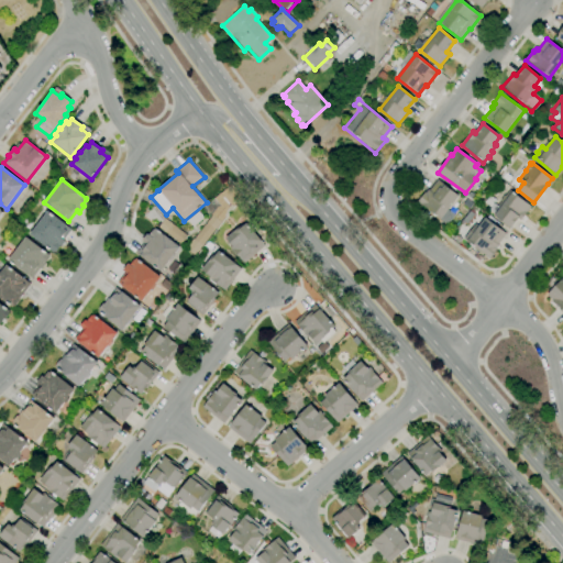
[(446,225),(417,201),(424,192),(426,192),(428,189),(429,190),(437,180),(443,186),(444,185),(459,196),(448,210),(454,216),(446,225)]
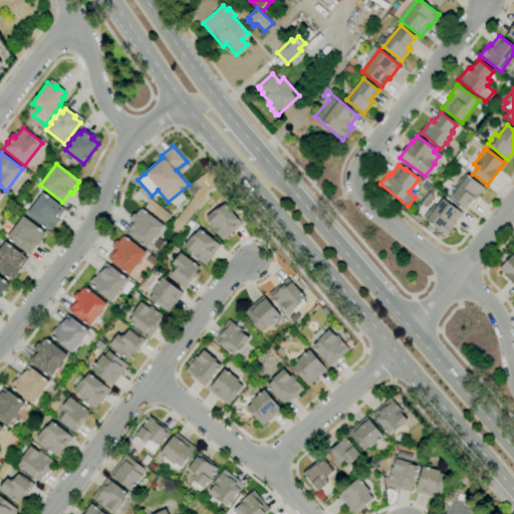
[(178,234),(169,227),(176,218),(177,218),(193,198),(192,197),(199,188),(200,189),(201,188),(196,182),(211,169),(219,177),(206,194),(208,196),(197,210),(178,234)]
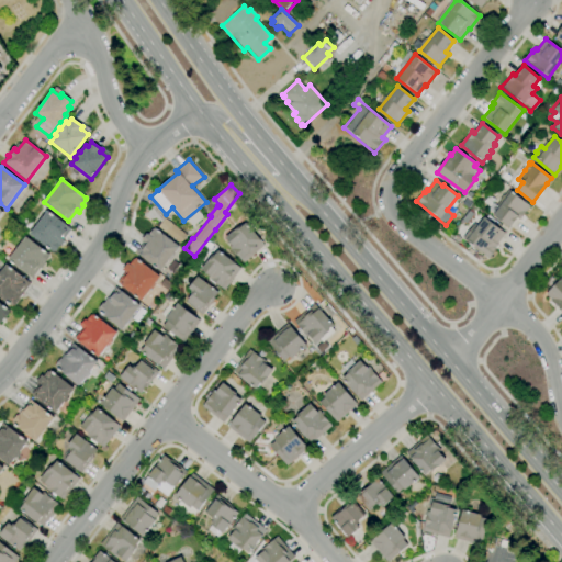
[(509,227),(487,210),(490,208),(483,202),(489,195),(493,199),(490,202),(492,203),(497,208),(510,191),(530,208),(518,221),(516,220),(509,227)]
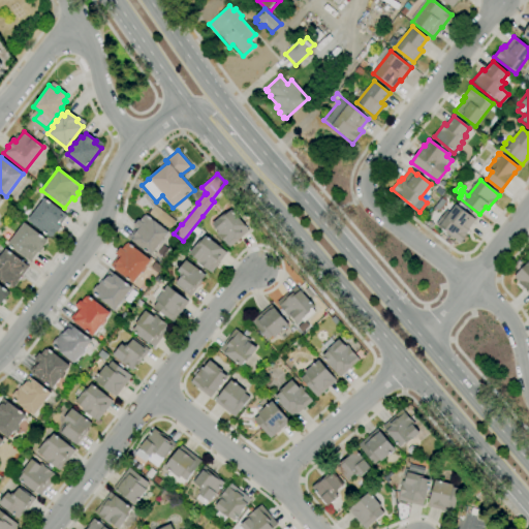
[(50,238),(27,220),(45,197),(67,216),(60,225),(62,226),(56,234),(55,234),(52,238),(51,237),(50,238)]
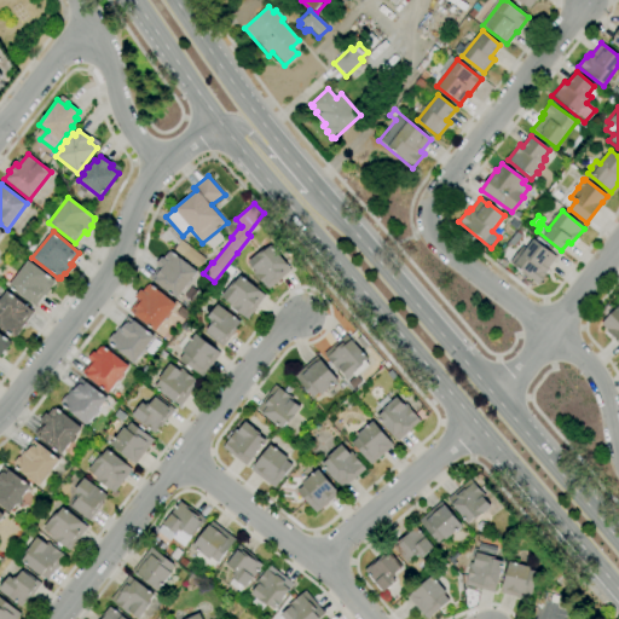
[(538,285),(513,265),(534,238),(556,256),(547,268),(548,270),(545,273),(547,275),(538,285)]
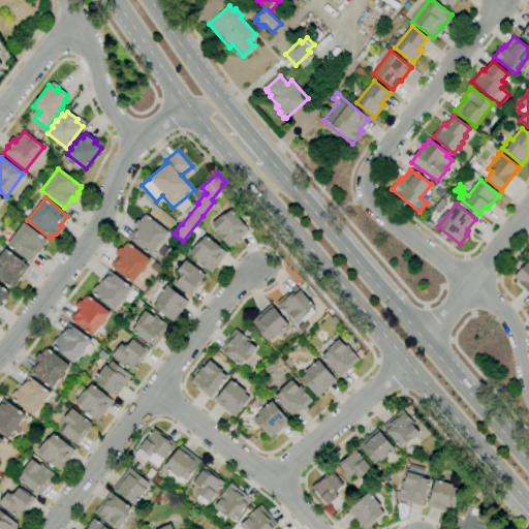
[(169,230),(149,214),(155,206),(176,222),(169,230)]
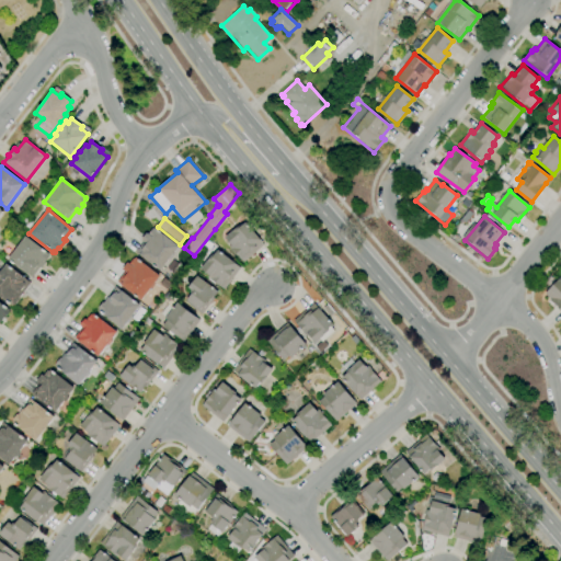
[(241,263),(228,248),(230,245),(225,237),(238,226),(239,227),(245,222),(264,245),(241,263)]
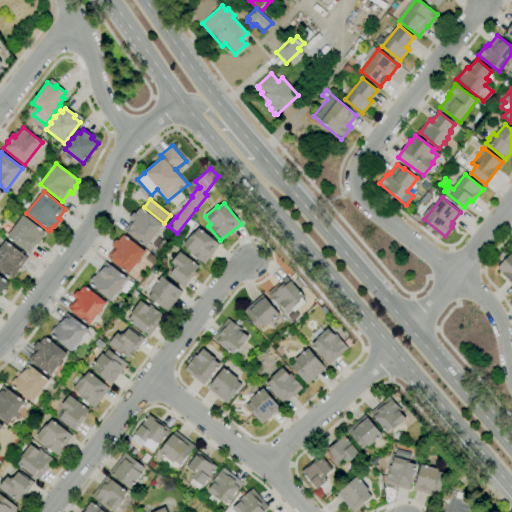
[(146,248),(123,230),(131,221),(128,219),(133,212),(135,214),(139,208),(139,209),(141,207),(163,225),(146,248)]
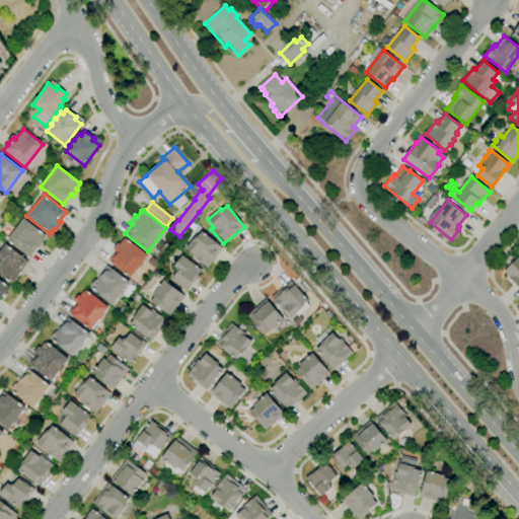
[(28,257),(6,240),(24,218),(46,235),(45,236),(46,237),(42,242),(43,243),(38,248),(36,248),(28,257)]
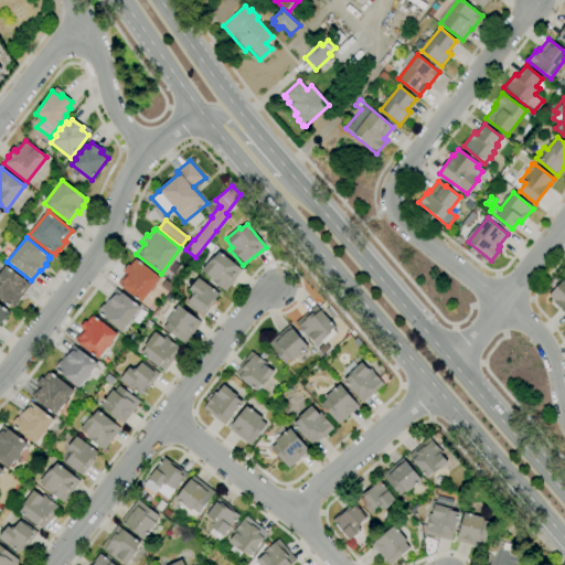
[(225,291),(209,279),(210,277),(202,272),(213,256),(215,258),(220,251),(243,268),(225,291)]
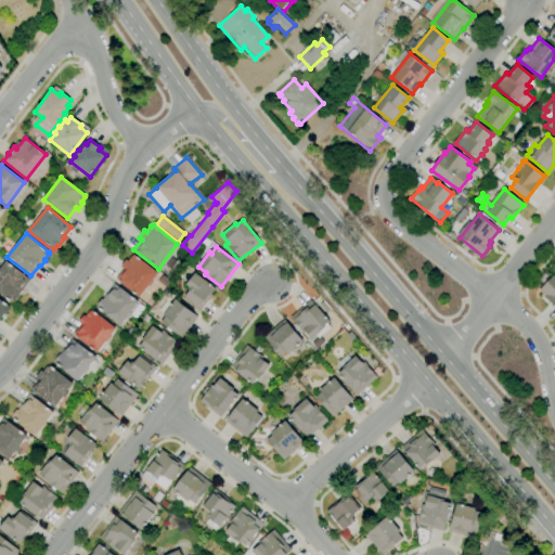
[(140,297),(115,279),(123,269),(120,267),(126,260),(127,261),(131,256),(132,257),(133,256),(137,258),(138,257),(158,273),(140,297)]
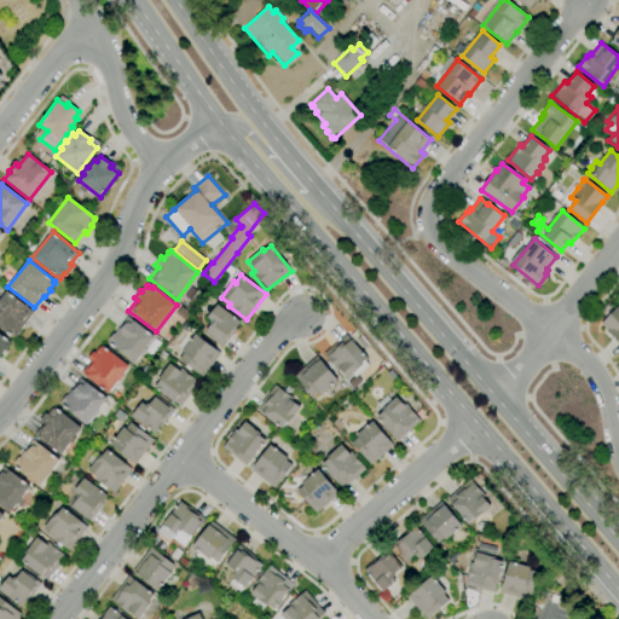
[(13,339),(0,328),(0,300),(7,291),(28,307),(28,308),(34,312),(13,339)]
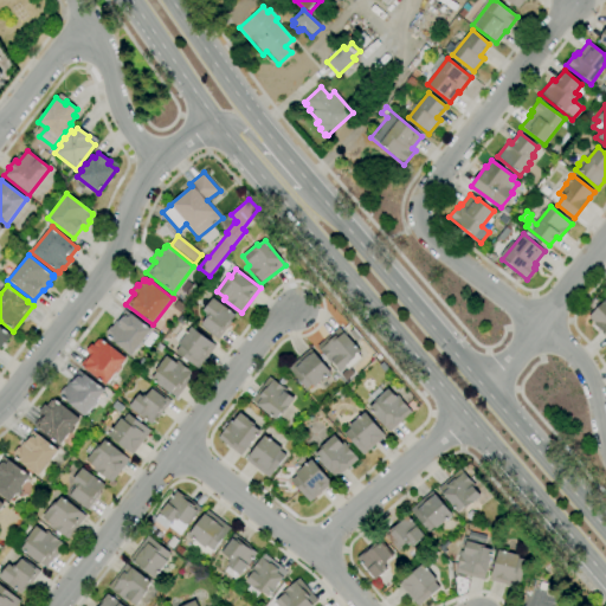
[(218,340),(200,326),(206,317),(205,316),(206,314),(202,311),(213,297),(237,315),(218,340)]
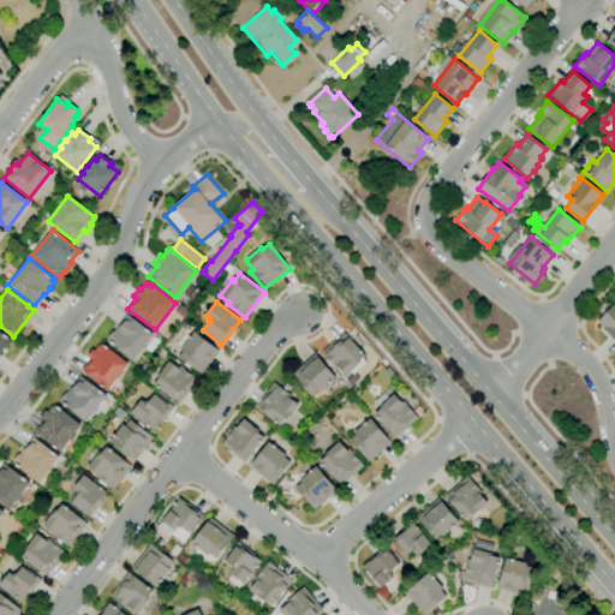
[(614,341),(596,322),(614,303),(614,341)]
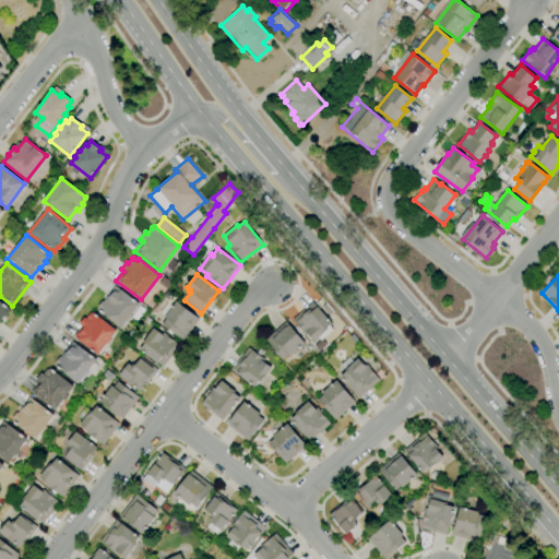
[(121,329),(99,311),(100,310),(97,308),(102,301),(103,301),(116,285),(140,305),(121,329)]
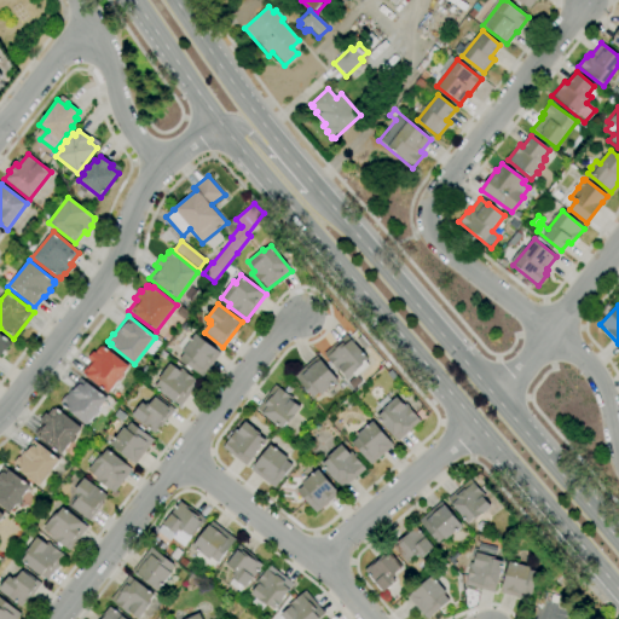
[(0,356),(0,333),(11,342),(0,356)]
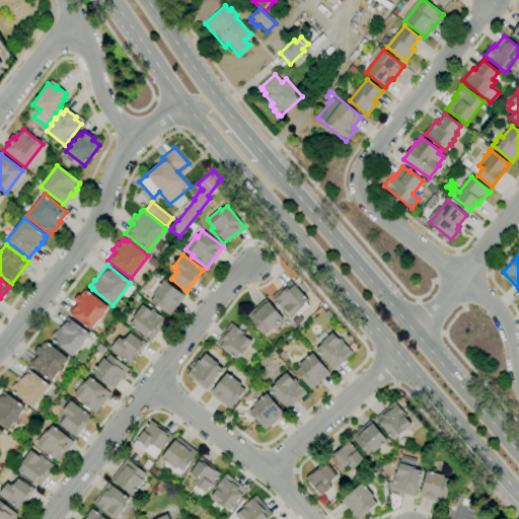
[(169,316),(150,301),(154,296),(152,295),(164,279),(186,295),(169,316)]
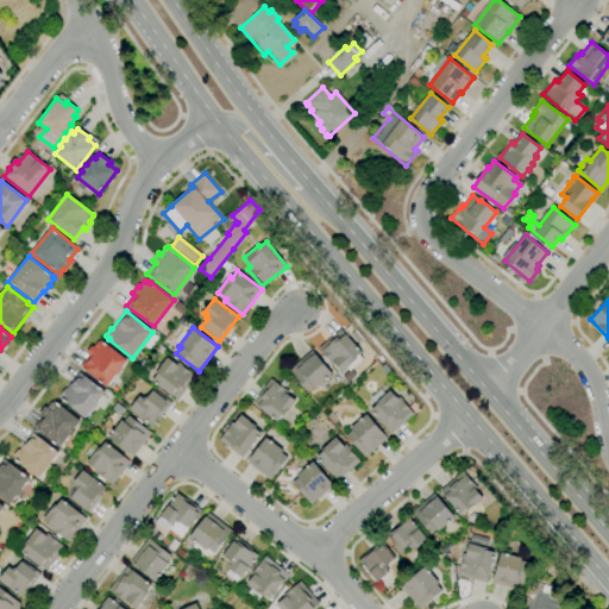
[(341,372),(334,364),(333,365),(318,349),(340,328),(362,352),(358,355),(363,359),(349,372),(346,369),(341,372)]
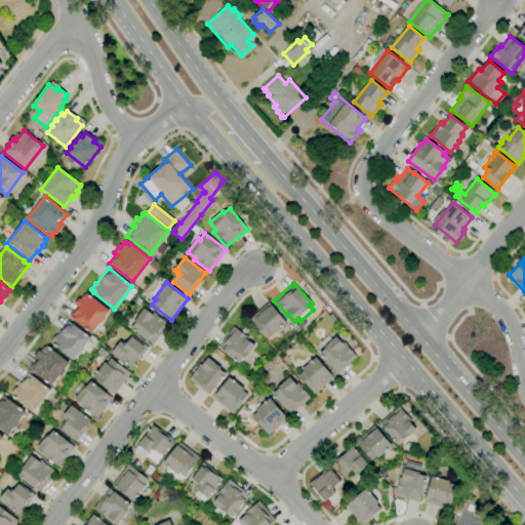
[(91,334),(69,317),(76,307),(74,305),(79,298),(80,299),(85,293),(85,294),(87,293),(110,311),(91,334)]
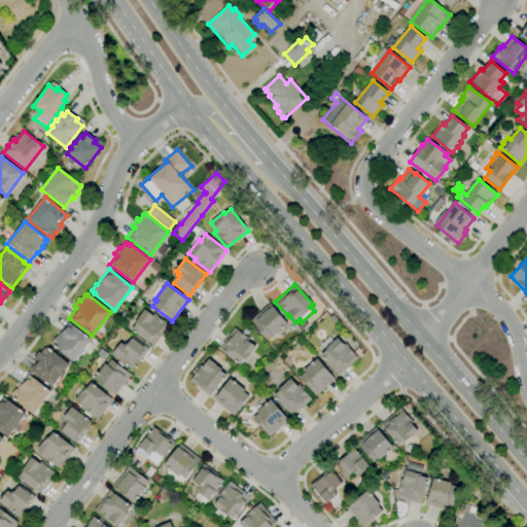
[(267,340),(251,321),(256,317),(254,316),(270,303),(273,306),(288,323),(274,336),(273,335),(267,340)]
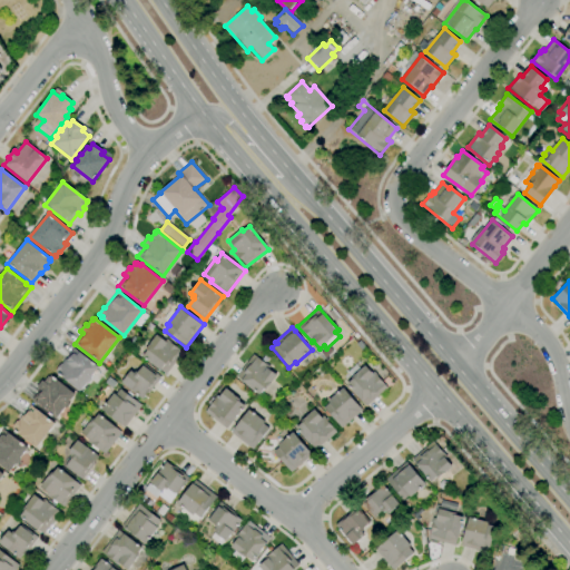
[(166,374),(143,357),(148,352),(145,350),(157,334),(165,341),(167,338),(184,352),(166,374)]
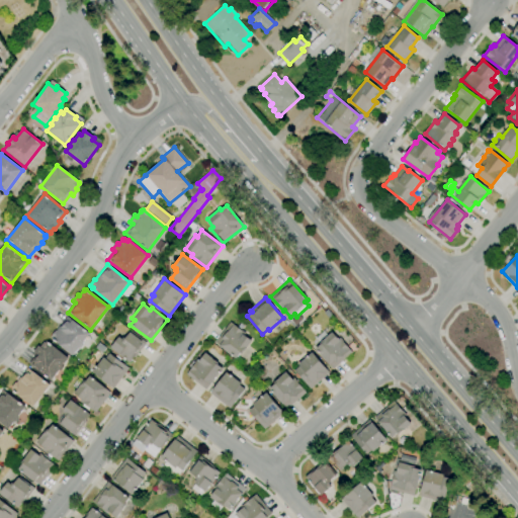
[(72,356),(53,341),(54,340),(50,337),(55,330),(56,331),(67,316),(89,334),(72,356)]
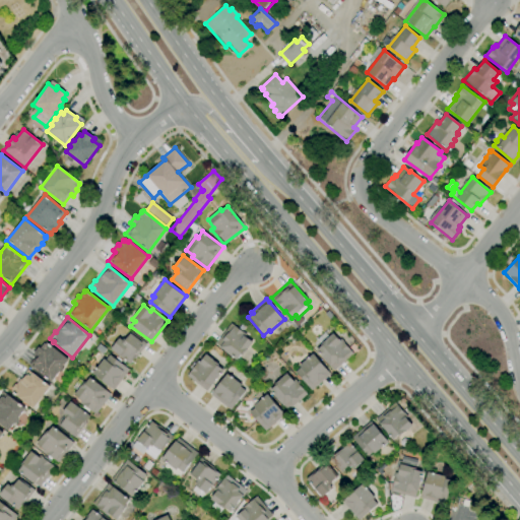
[(237,360),(215,343),(231,323),(235,326),(235,325),(239,328),(241,324),(245,327),(242,331),(247,334),(245,336),(253,342),(242,356),(240,355),(237,360)]
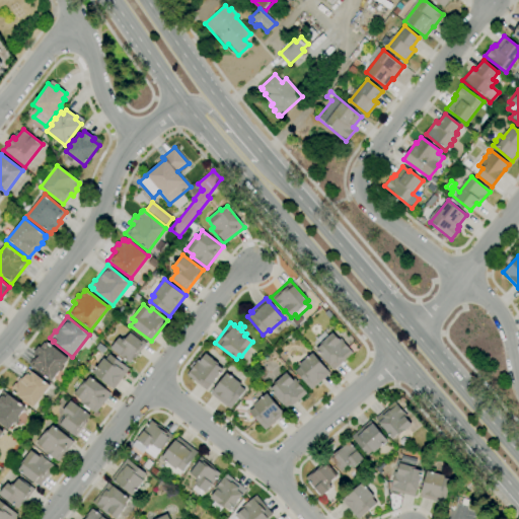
[(332,370),(315,350),(321,345),(316,339),(324,331),(327,337),(332,332),(339,340),(340,339),(353,353),(332,370)]
